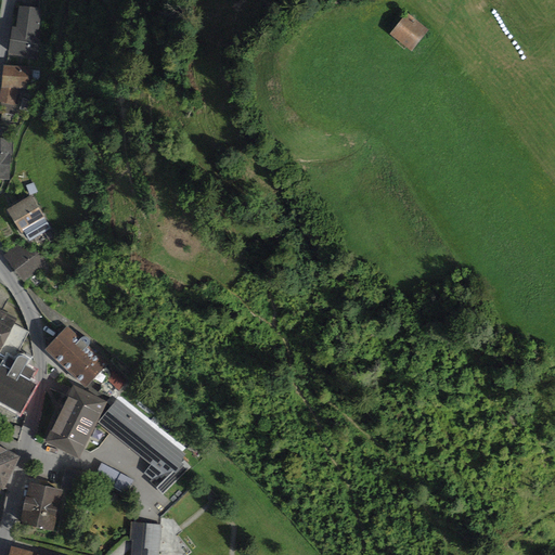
[(44,10),(20,7),(16,28),(12,27),(9,55),(38,59),(44,10)]
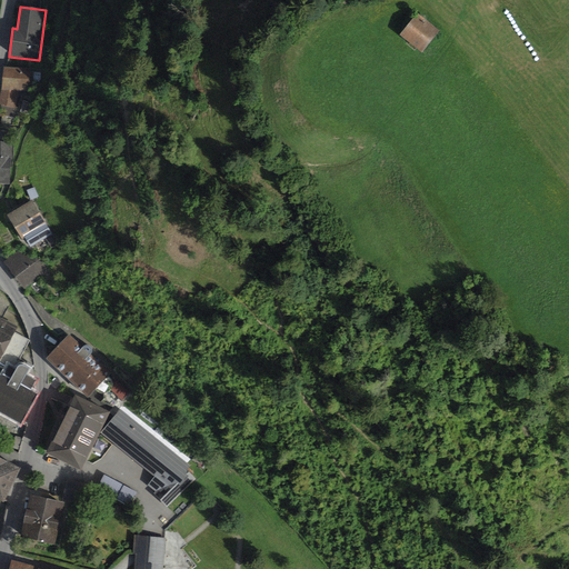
[(421,15),(405,37),(426,52),(442,31),(421,15)]
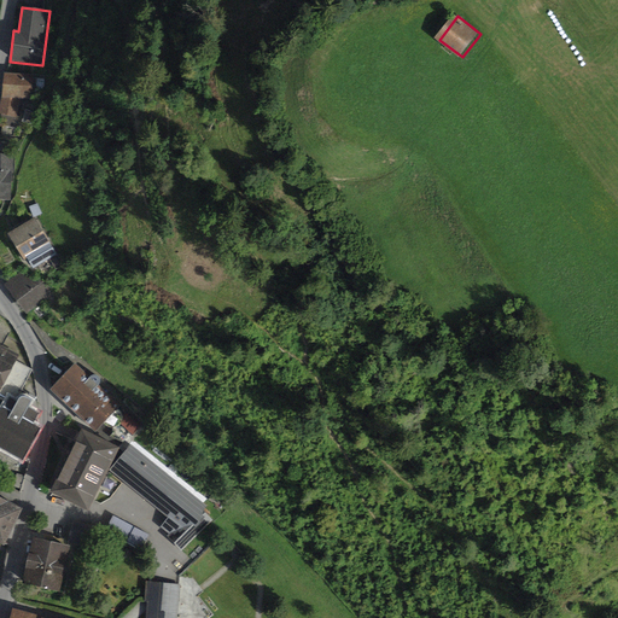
[(34,75),(5,74),(0,105),(0,114),(1,115),(0,121),(6,122),(6,127),(19,128),(21,117),(18,117),(21,99),(33,99),(34,75)]
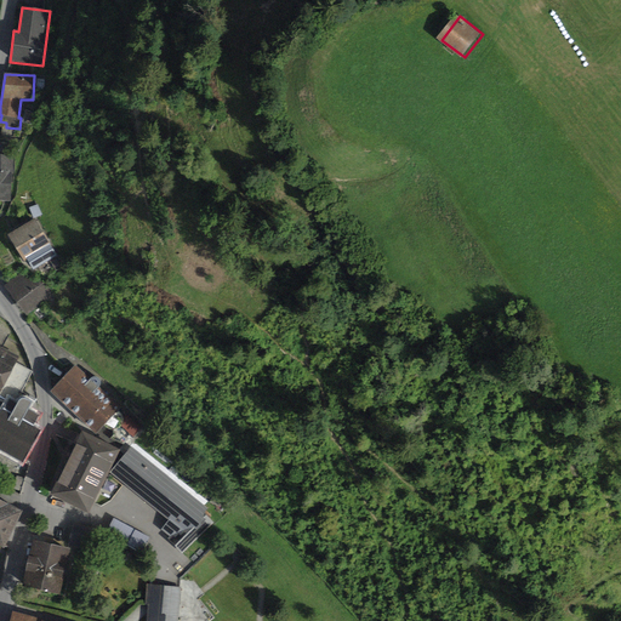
[(0,201),(12,203),(15,155),(10,155),(10,146),(0,144),(0,201)]
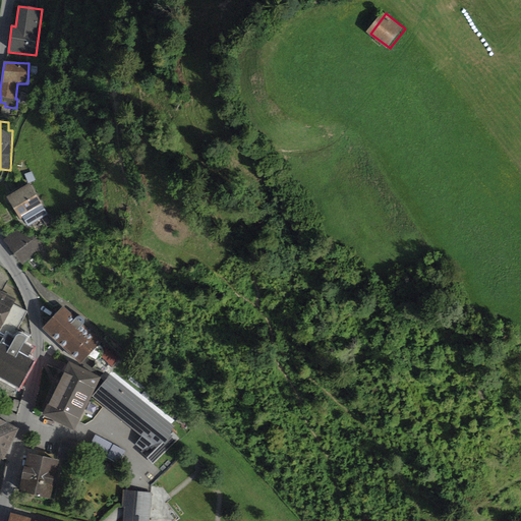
[(30,183),(6,197),(20,221),(23,219),(29,227),(49,216),(30,183)]
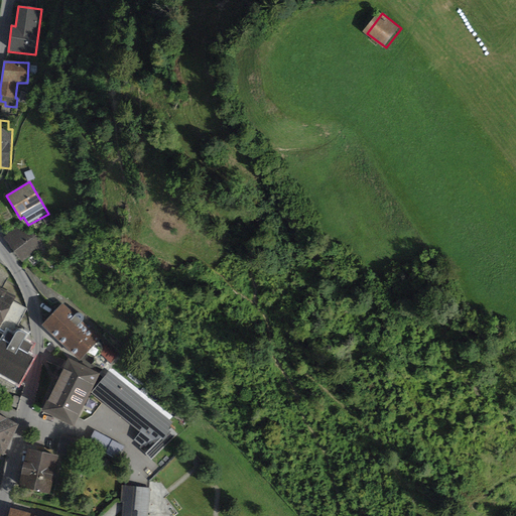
[(17,227),(3,238),(22,263),(44,243),(34,233),(31,236),(17,227)]
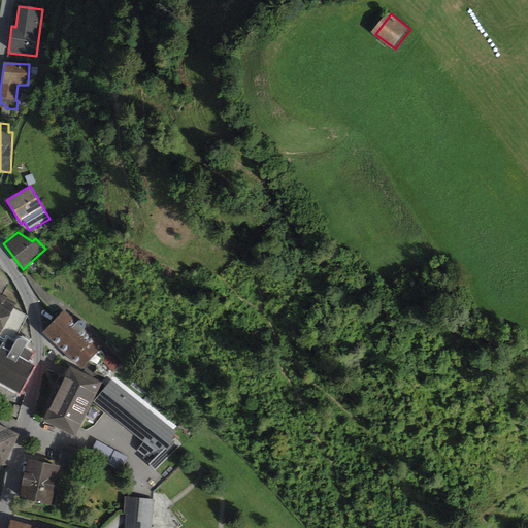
[(0,337),(12,343),(27,316),(14,309),(17,304),(3,296),(8,286),(0,281),(0,337)]
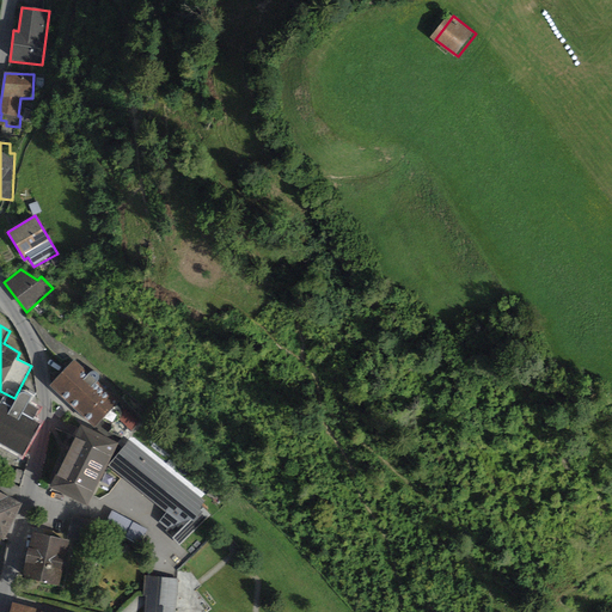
[(74,361),(50,387),(95,429),(103,421),(106,423),(111,424),(116,423),(120,421),(121,417),(122,412),(120,409),(117,405),(120,403),(98,383),(99,378),(98,373),(93,372),(89,374),(74,361)]
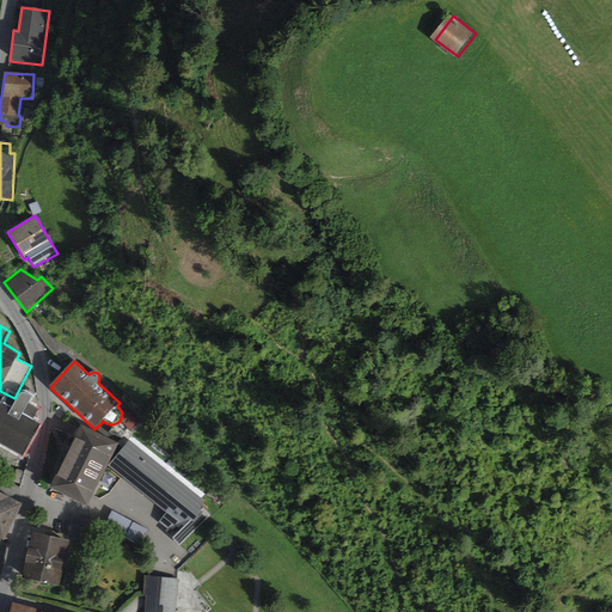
[(16,401),(7,396),(0,409),(0,444),(23,457),(41,424),(35,421),(40,411),(29,405),(32,397),(28,395),(25,393),(23,393),(20,395),(18,396),(16,401)]
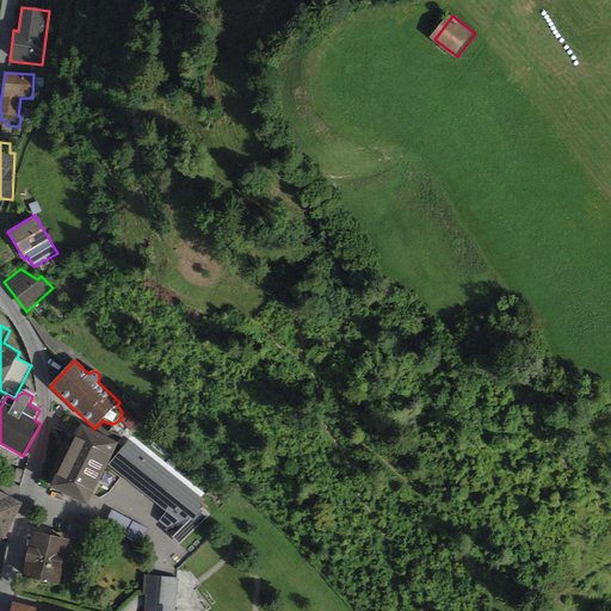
[(118,444),(81,426),(51,491),(88,507),(118,444)]
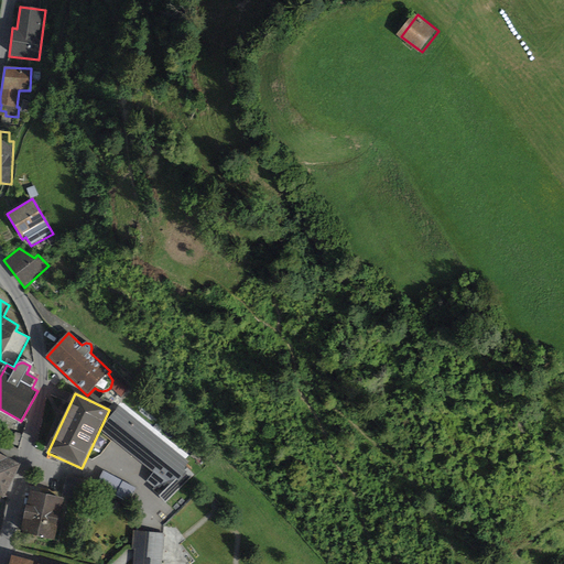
[(120,405),(101,431),(153,473),(145,483),(161,495),(159,497),(166,502),(194,474),(186,466),(190,463),(120,405)]
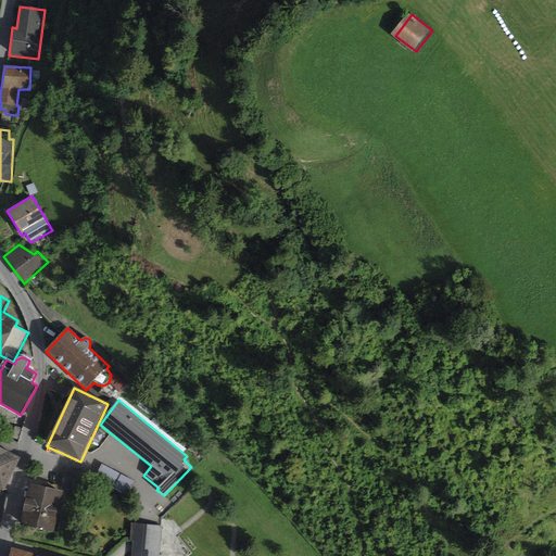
[(21,458),(0,447),(0,490),(4,493),(5,490),(21,458)]
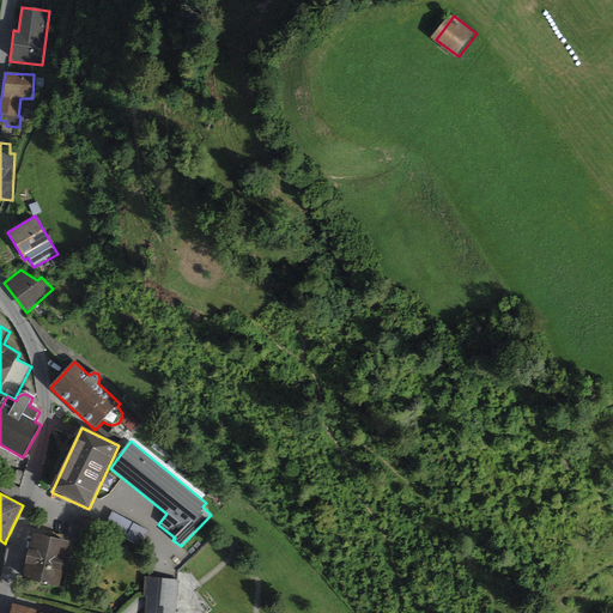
[(140,528),(115,515),(109,526),(134,539),(140,528)]
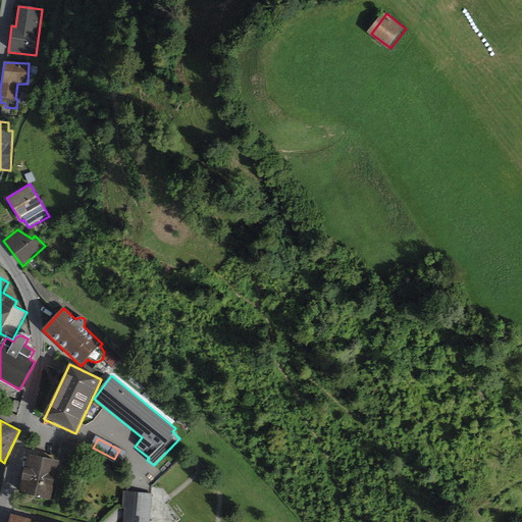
[(61,440),(58,454),(71,457),(75,444),(61,440)]
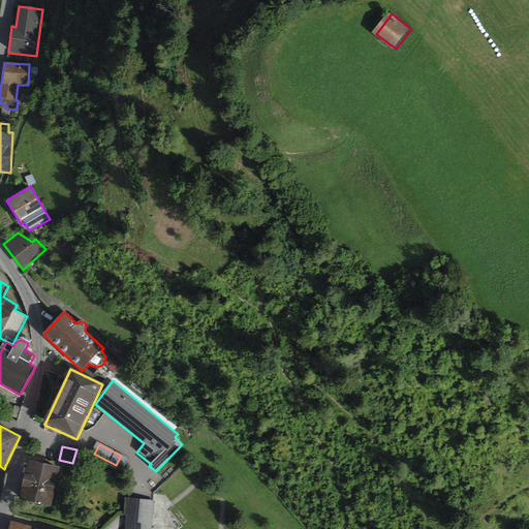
[(60,468),(28,461),(19,500),(52,507),(60,468)]
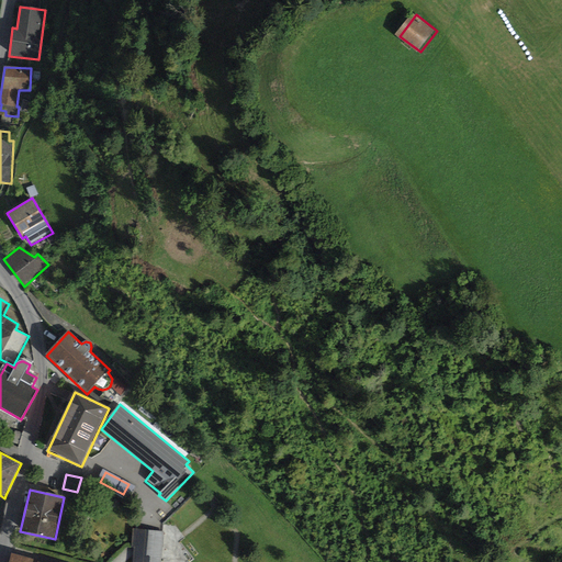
[(161,561),(164,532),(133,530),(132,548),(134,548),(132,561),(161,561)]
